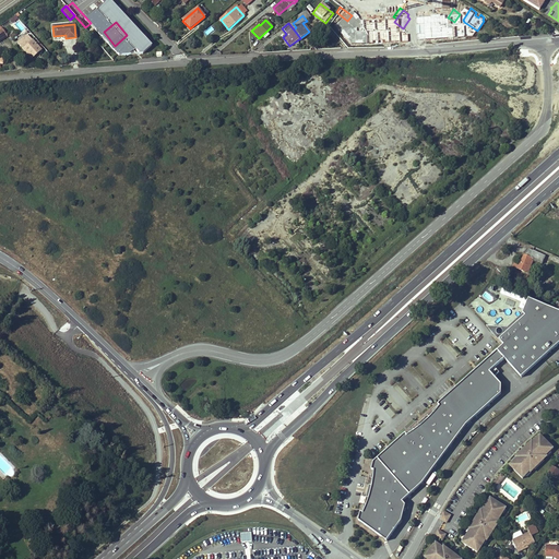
[(353,32),(349,35),(358,43),(366,32),(355,24),(352,27),(349,30),(353,32)]
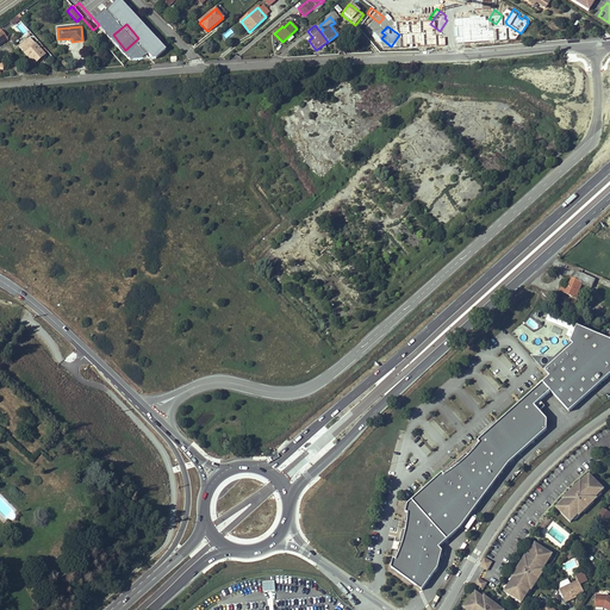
[(31,48),(26,42),(19,47),(31,60),(29,61),(31,63),(32,62),(33,63),(38,60),(38,58),(43,54),(36,44),(31,48)]
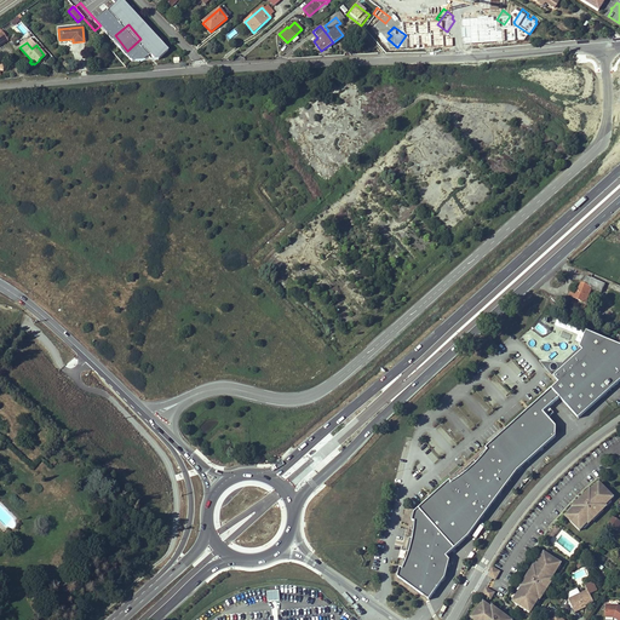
[(585,297),(587,298),(591,290),(602,293),(604,285),(591,279),(590,280),(586,279),(583,283),(581,283),(577,294),(570,293),(568,298),(584,303),(585,297)]
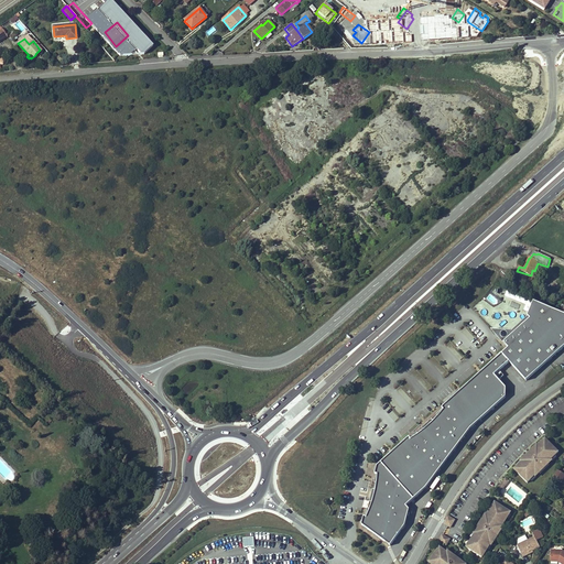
[(563,268),(555,264),(552,272),(551,273),(553,274),(555,275),(557,277),(556,278),(563,281),(563,268)]
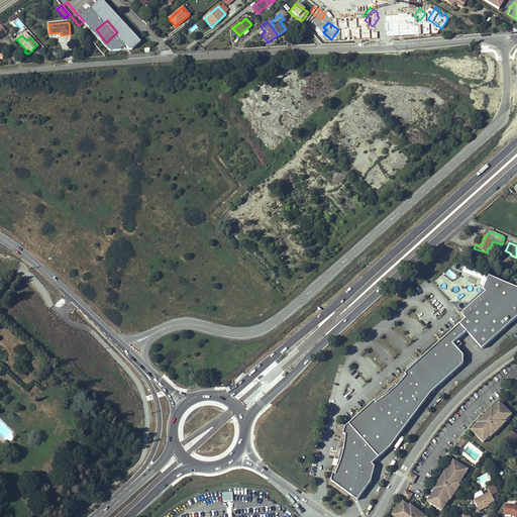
[(516,314),(516,285),(490,275),(484,288),(486,291),(461,313),(466,318),(405,372),(375,399),(344,426),(344,432),(346,434),(340,458),(336,473),(330,480),(357,501),(370,481),(372,461),(391,445),(428,393),(462,363),(463,353),(452,342),(468,329),(483,346),(516,314)]
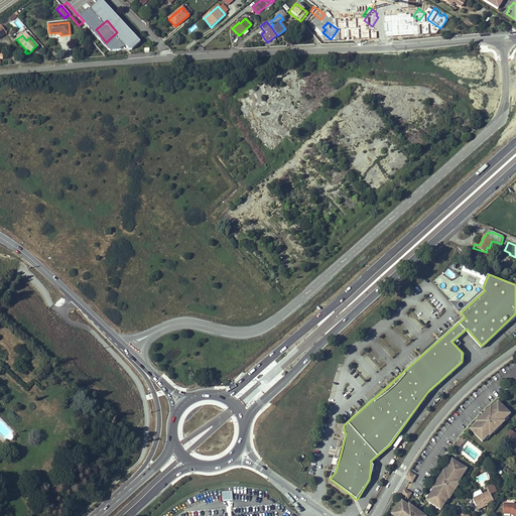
[(512,412),(500,400),(497,403),(494,407),(493,406),(487,411),(488,411),(481,418),(480,418),(477,421),(479,422),(475,425),(472,428),(484,440),(487,437),(486,437),(490,433),(491,434),(494,431),(502,423),(506,419),(505,418),(508,415),(509,415),(512,412)]
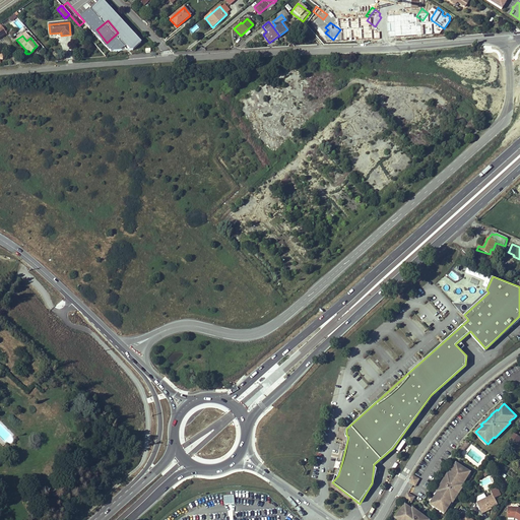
[(490,413),(482,420),(483,421),(484,421),(492,414),(491,414),(490,413)]
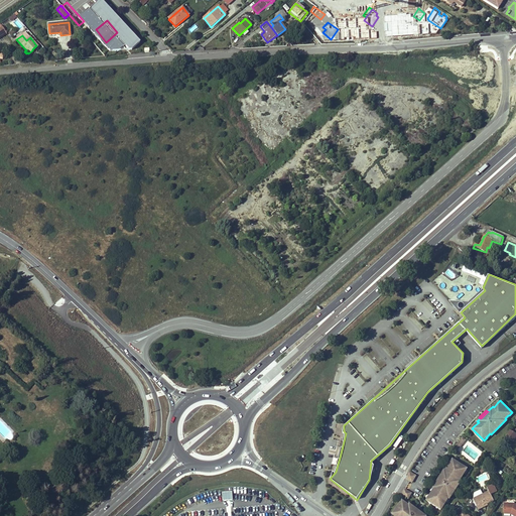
[(502,423),(494,431),(496,432),(504,424),(502,423)]
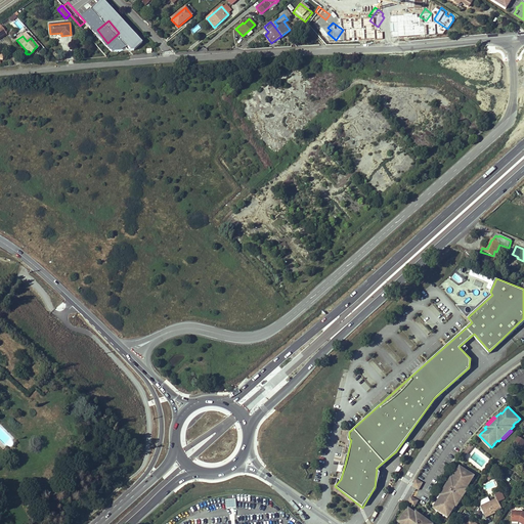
[(515,440),(513,443),(521,447),(523,442),(523,440),(517,436),(515,440)]
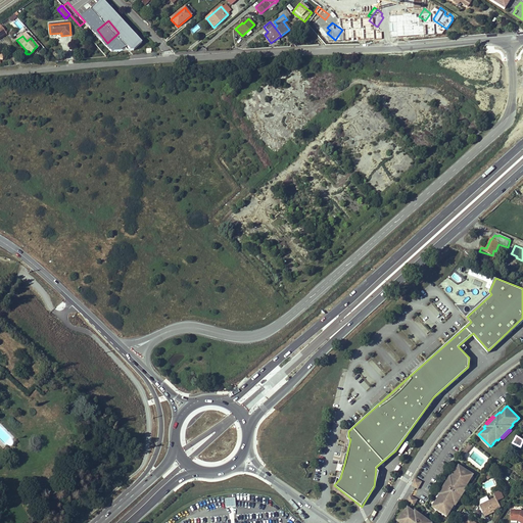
[(461,465),(455,473),(456,474),(454,477),(453,476),(448,482),(448,483),(443,491),(440,494),(442,495),(440,498),(439,498),(434,507),(447,516),(453,507),(455,504),(456,504),(459,500),(465,490),(467,485),(466,485),(468,481),(469,482),(474,474),(461,465)]
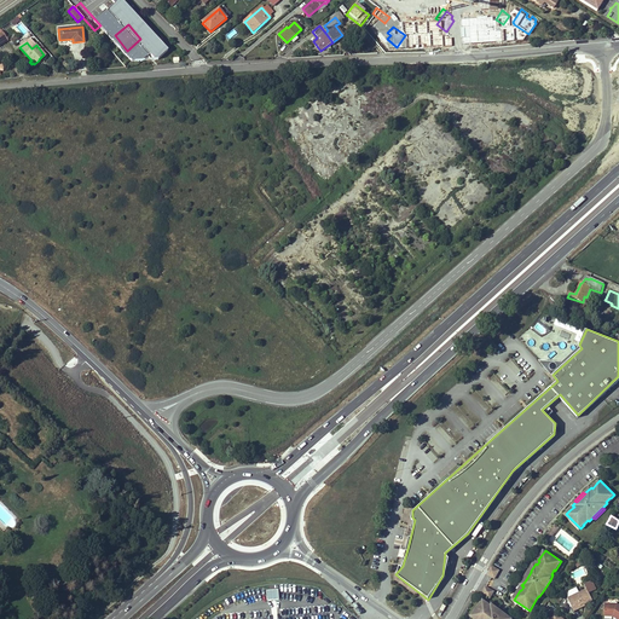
[(501,570),(492,565),(487,573),(496,578),(501,570)]
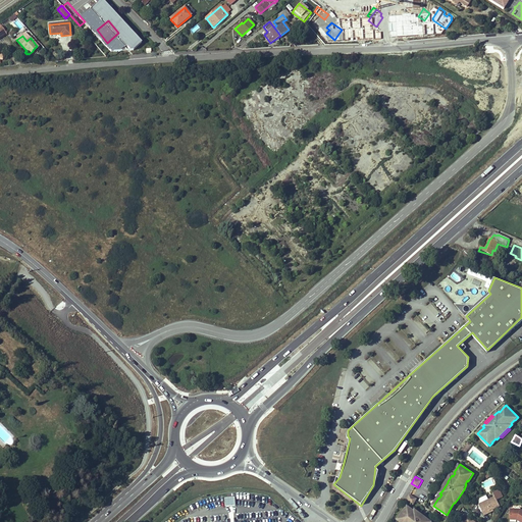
[(505,496),(501,489),(493,492),(496,497),(498,500),(505,496)]
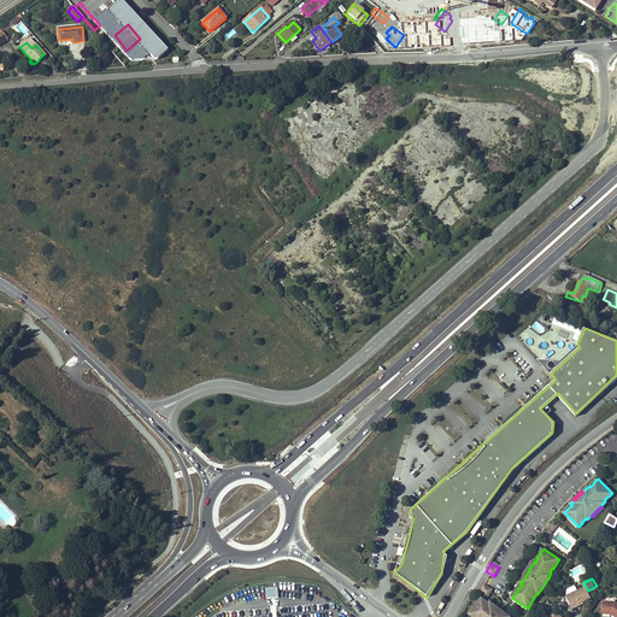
[(493,588),(486,583),(481,591),(489,595),(493,588)]
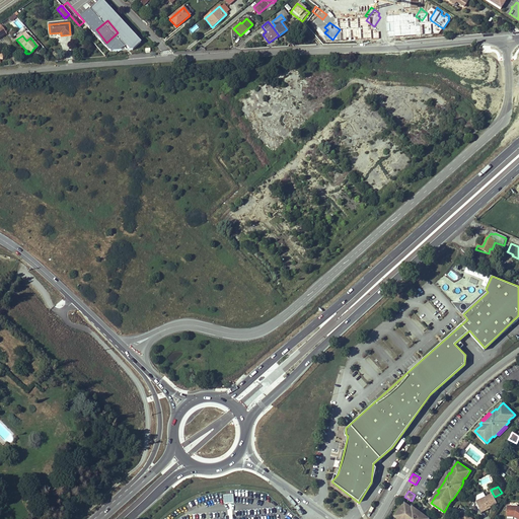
[(223,495),(224,503),(234,502),(233,494),(223,495)]
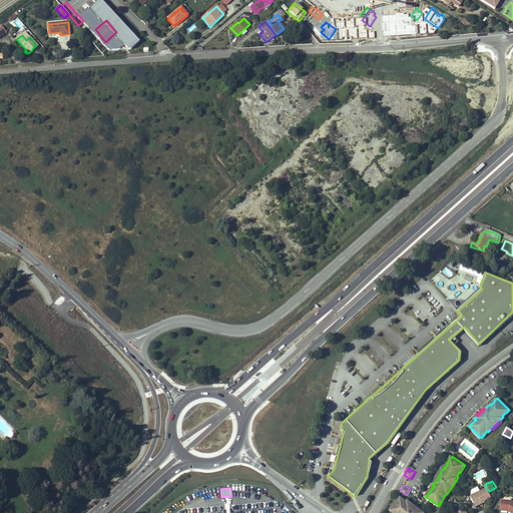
[(471,496),(477,507),(484,503),(484,502),(492,497),(489,491),(487,488),(471,496)]
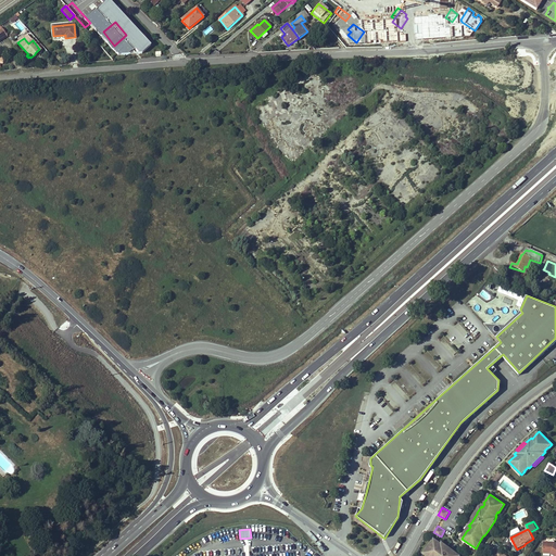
[(457,555),(453,553),(453,554),(444,547),(444,546),(441,544),(440,545),(437,543),(438,541),(433,539),(424,553),(427,555),(428,554),(431,555),(457,555)]
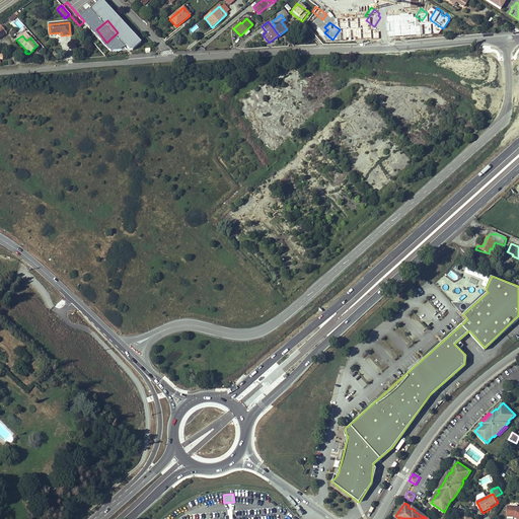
[(508,506),(507,515),(515,515),(516,516),(515,517),(518,518),(518,507),(508,506)]
